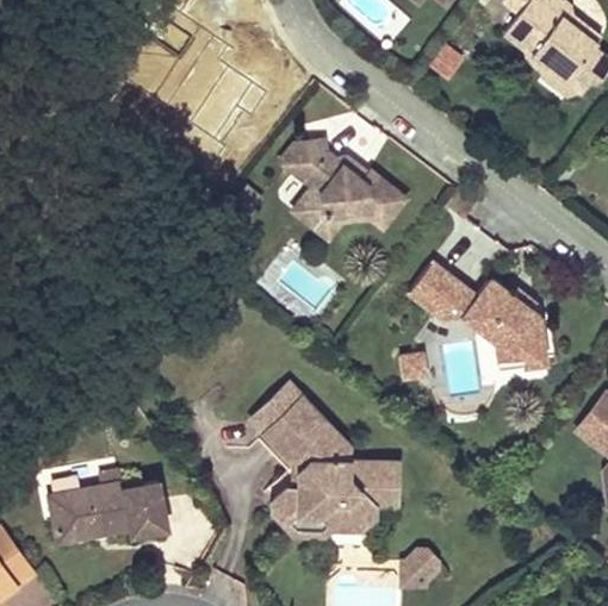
[(607,51),(596,43),(587,36),(590,32),(564,13),(568,8),(572,4),(566,0),(528,0),(520,12),(506,31),(533,52),(529,56),(547,69),(556,69),(575,83),(582,89),(590,79),(601,77),(607,68),(607,51)]
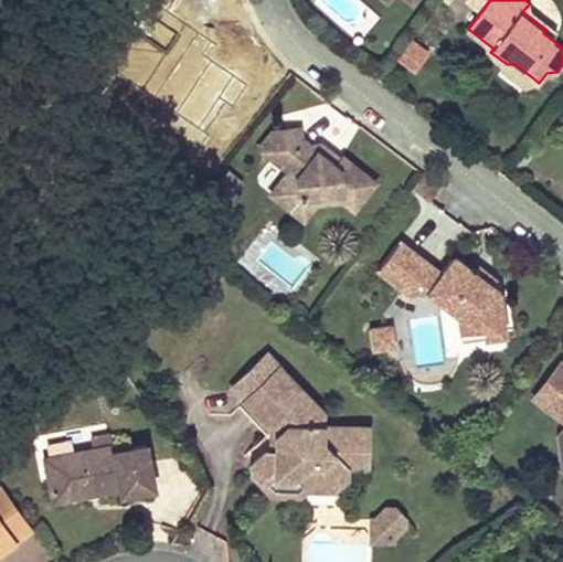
[(469,0),(469,1),(481,11),(489,0),(469,0)]
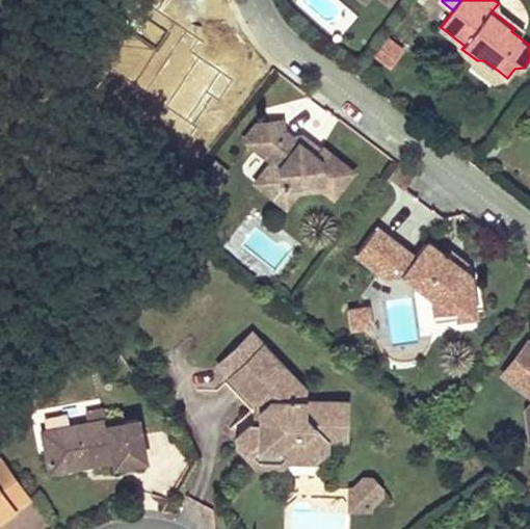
[(495,7),(492,11),(514,28),(511,31),(520,37),(526,30),(495,7)]
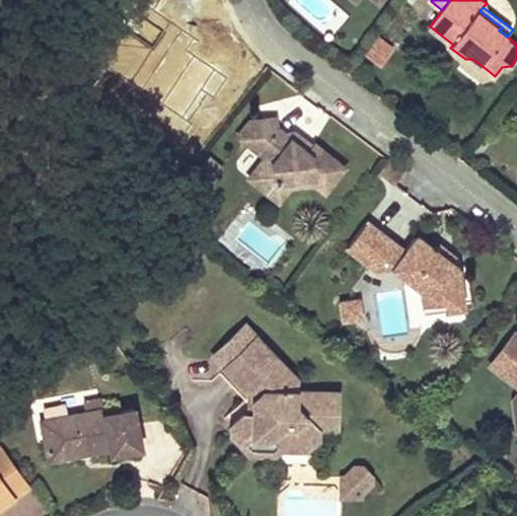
[(397,51),(380,39),(366,57),(383,70),(397,51)]
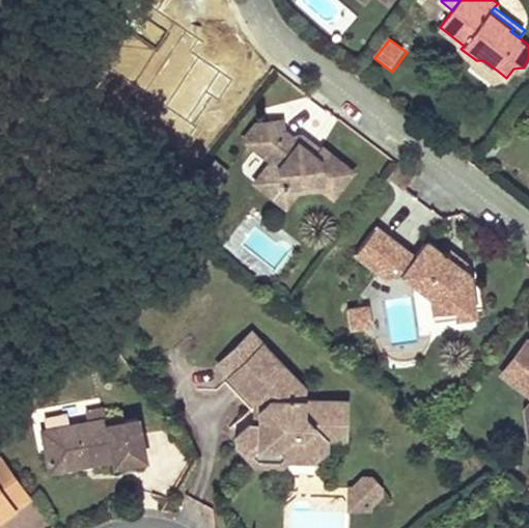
[(500,73),(483,60),(476,60),(473,65),(494,81),(500,73)]
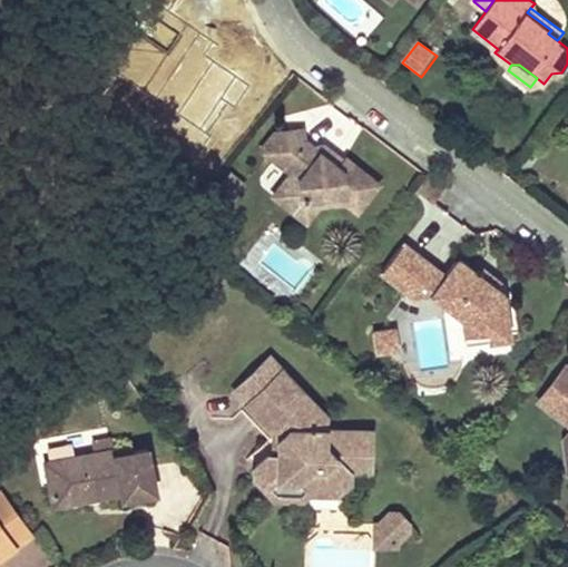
[(291,164),(292,172),(274,195),(294,211),(303,198),(312,206),(320,205),(346,202),(358,211),(380,183),(345,156),(343,159),(338,166),(313,146),(304,147),(302,128),(274,132),(262,149),(275,159),(284,158),(291,164)]
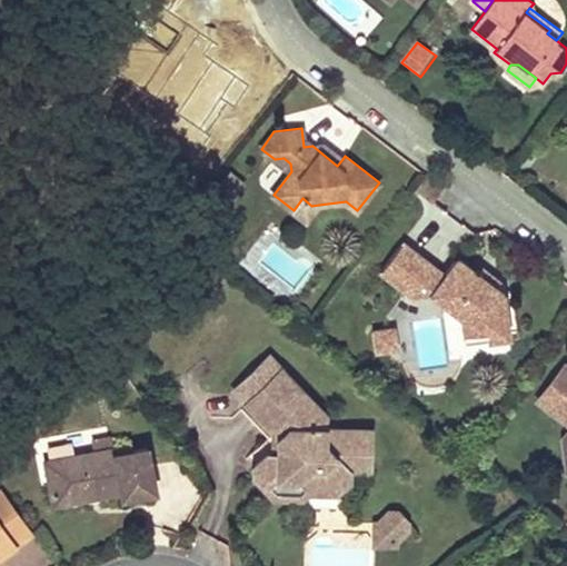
[(342,159),(324,144),(312,146),(337,166),(342,159)]
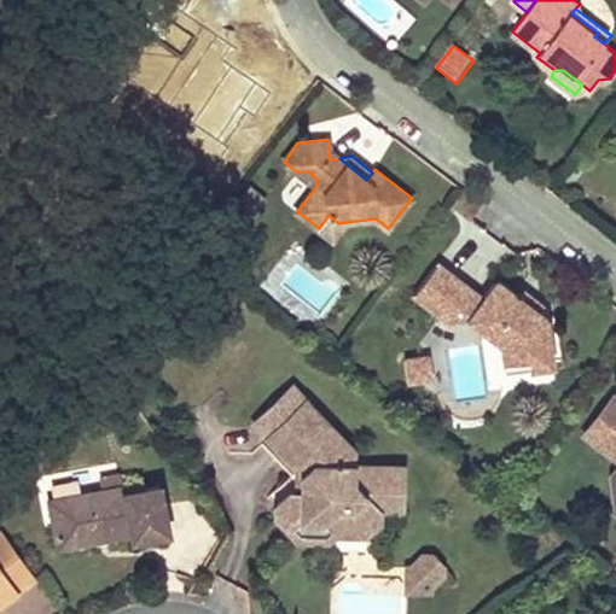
[(347,222),(338,223),(329,215),(319,228),(333,240),(347,222)]
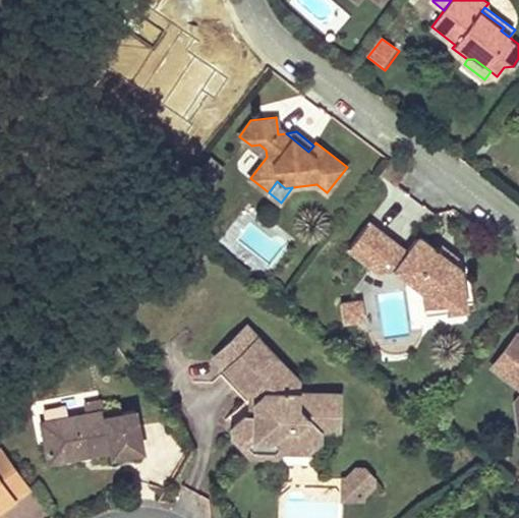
[(396,240),(370,221),(348,249),(375,269),(396,240)]
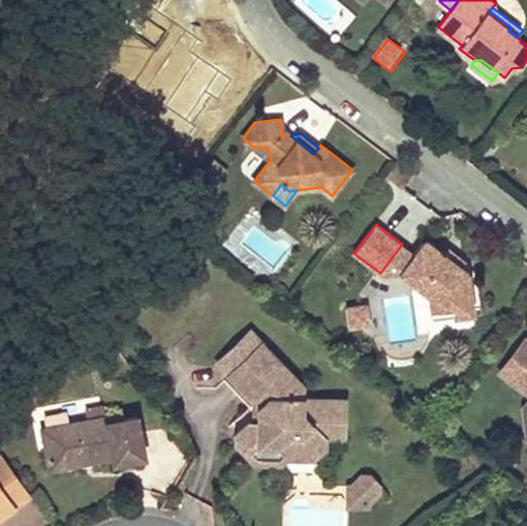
[(444,252),(426,239),(414,253),(399,273),(429,295),(431,310),(454,307),(454,302),(472,299),(469,272),(461,266),(457,263),(453,267),(444,260),(448,256),(444,252)]
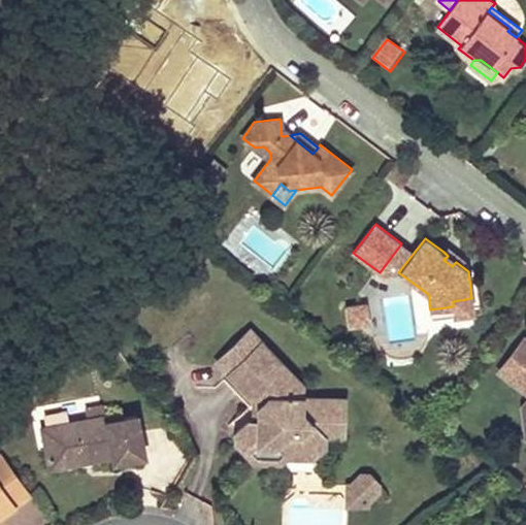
[(382,274),(398,272),(414,253),(401,243),(380,272),(382,274)]
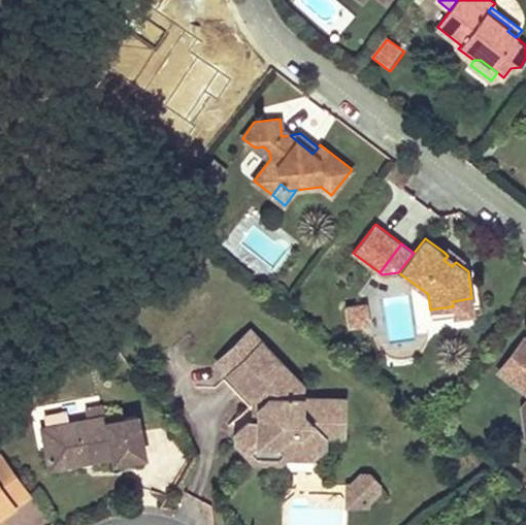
[(448,248),(444,252),(448,256),(444,260),(452,266),(456,262),(460,265),(463,260),(448,248)]
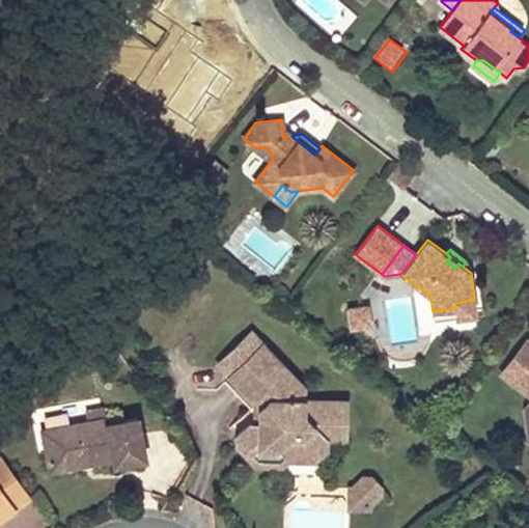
[(483,314),(479,279),(471,273),(474,300),(476,314),(483,314)]
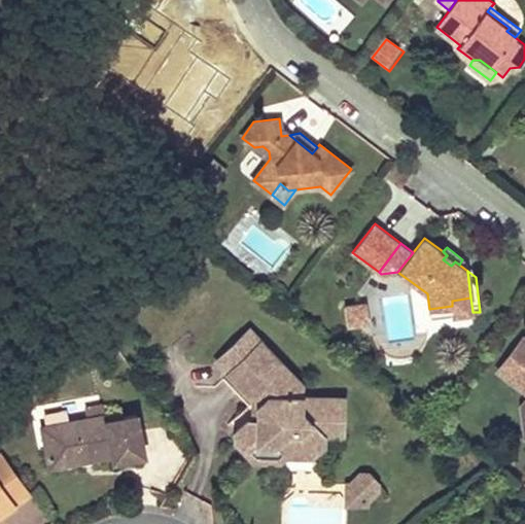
[(473,312),(470,298),(452,301),(452,306),(429,309),(430,318),(473,312)]
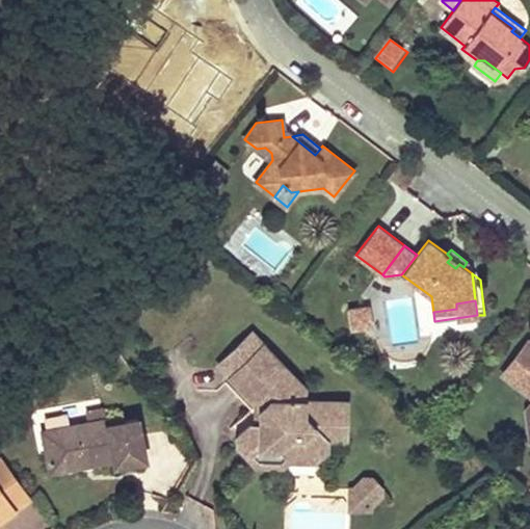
[(367,327),(365,307),(349,309),(351,329),(367,327)]
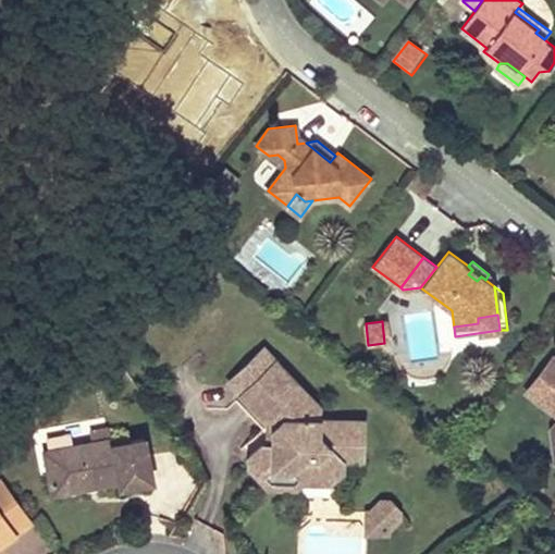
[(227,381),(238,394),(273,361),(262,349),(227,381)]
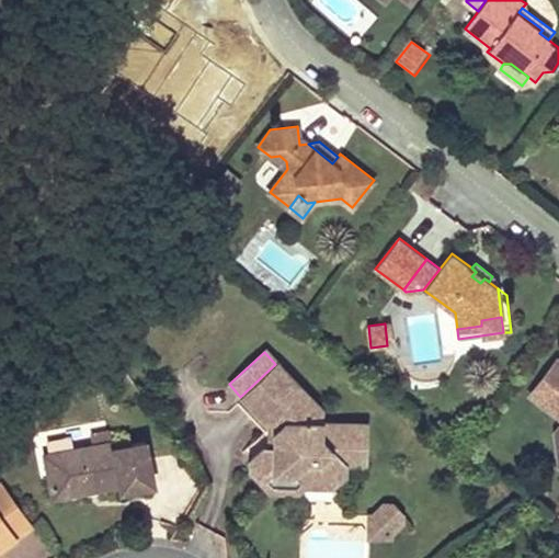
[(529,396),(558,418),(558,362),(557,361),(529,396)]
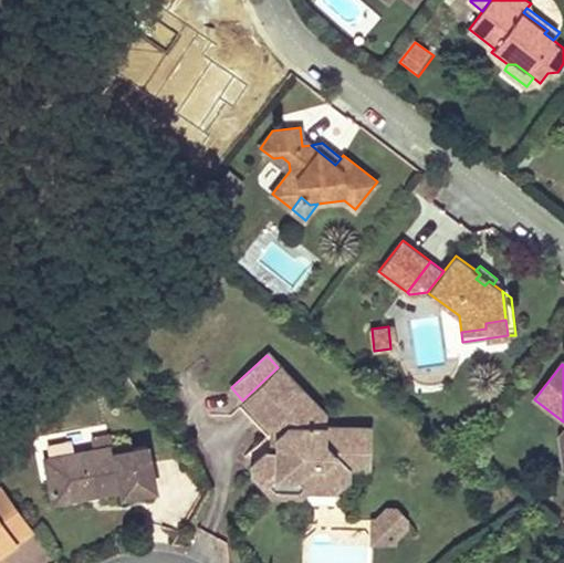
[(364,468),(366,427),(321,426),(321,414),(278,367),(242,400),(271,431),(275,435),(274,451),(270,451),(263,450),(251,462),(251,475),(263,488),(277,478),(294,479),(305,490),(330,491),(344,479),(345,467),(364,468)]
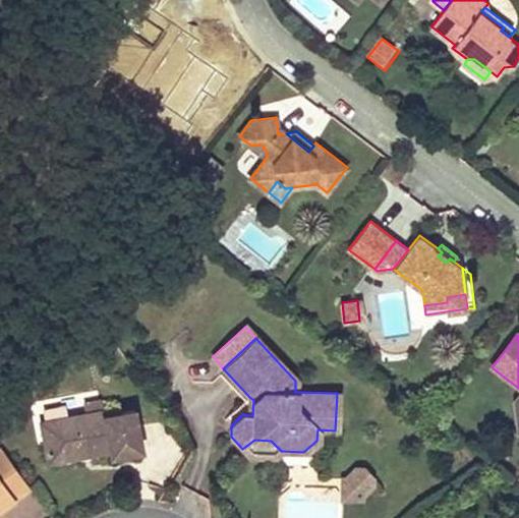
[(83,414),(39,422),(46,463),(109,452),(110,457),(139,451),(132,412),(103,417),(101,411),(98,411),(96,402),(82,405),(83,414)]
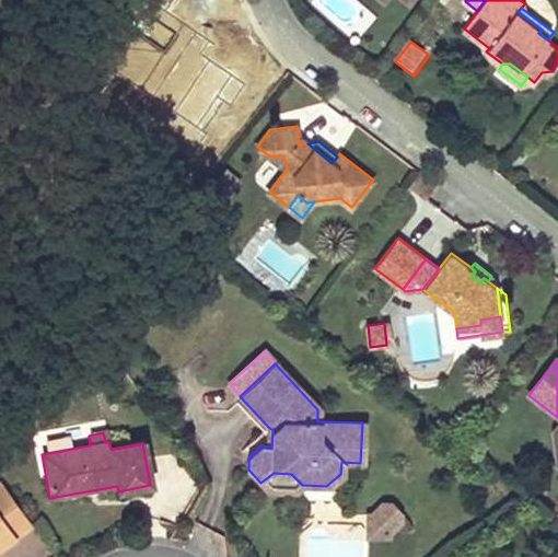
[(274,473),(260,483),(267,489),(295,490),(302,485),(291,474),(274,473)]
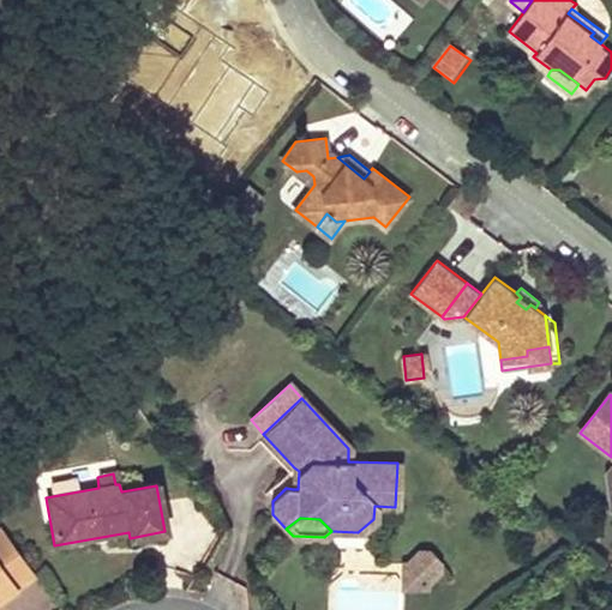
[(418,551),(407,561),(425,583),(438,572),(438,565),(426,551),(418,551)]
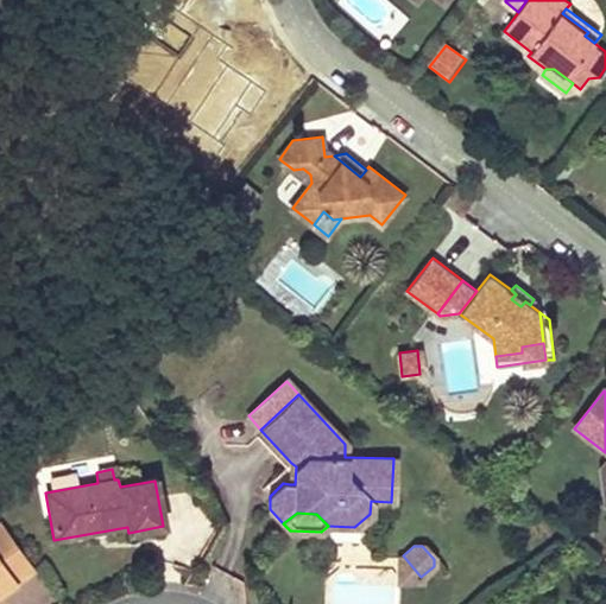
[(421,577),(403,555),(398,558),(398,582),(421,583),(421,577)]
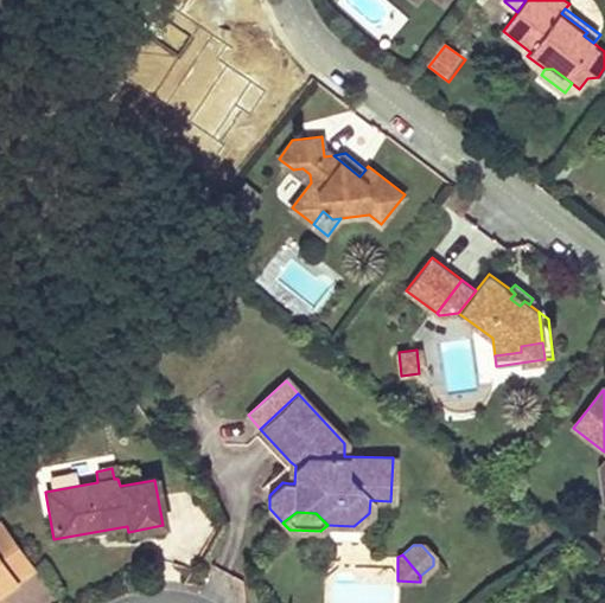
[(8,576),(0,581),(0,591),(13,582),(8,576)]
